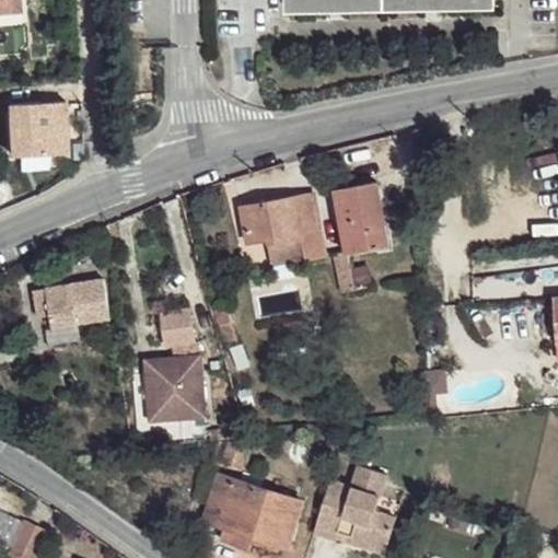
[(0,13),(18,13),(16,0),(0,0),(0,13)]
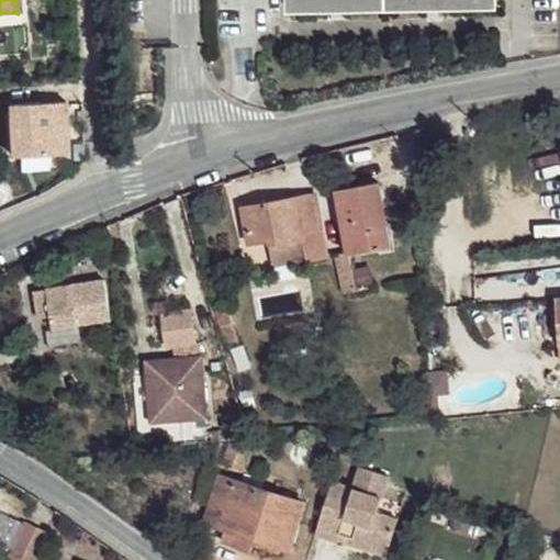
[(287,0),(288,10),(494,6),(494,0),(287,0)]
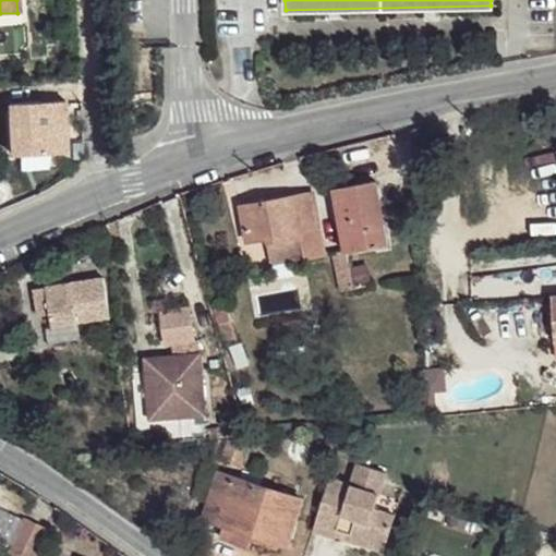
[(61,101),(7,104),(10,156),(63,153),(61,101)]
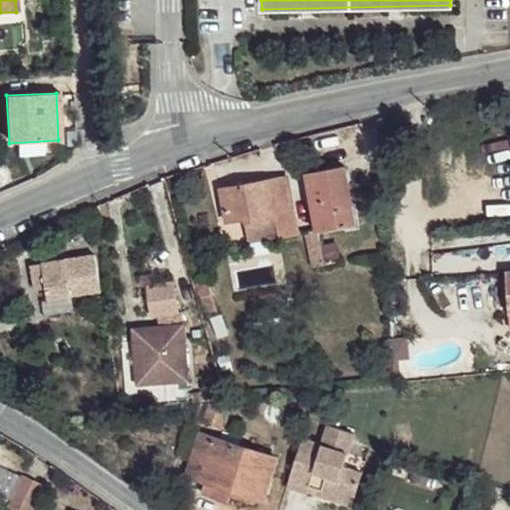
[(303,174),(311,234),(350,228),(341,169),(303,174)]
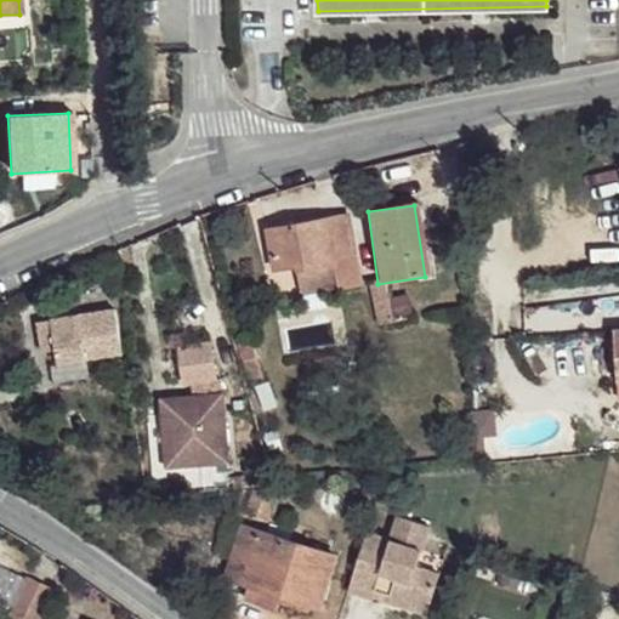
[(267,232),(274,271),(300,266),(356,253),(347,214),(267,232)]
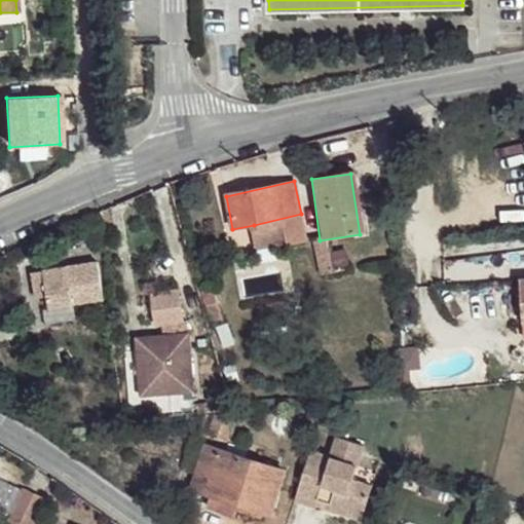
[(254,225),(255,230),(286,225),(302,221),(301,214),(254,225)]
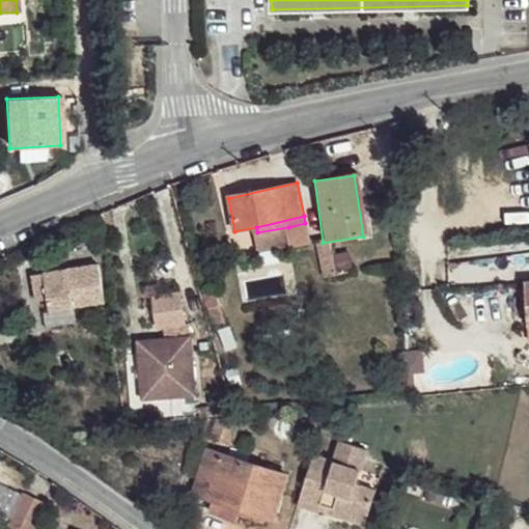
[(288,227),(291,248),(309,245),(305,223),(288,227)]
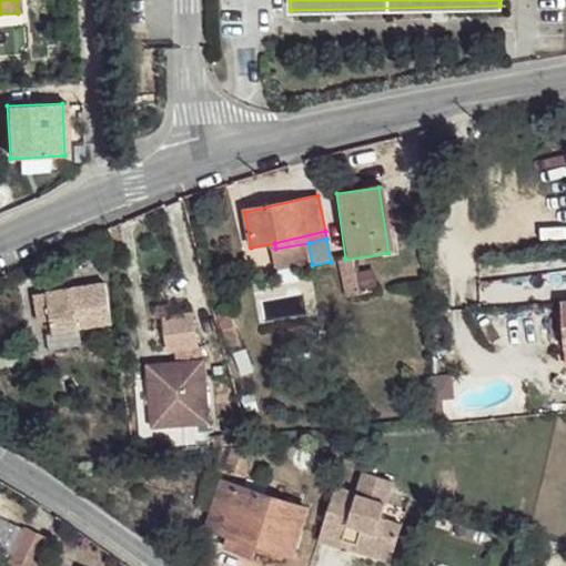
[(37,297),(40,325),(52,323),(54,334),(113,323),(108,284),(37,297)]
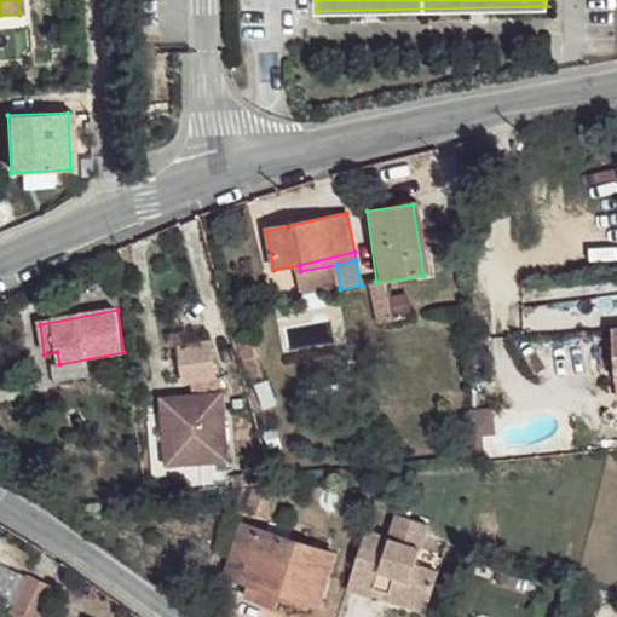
[(176,347),(183,387),(217,380),(211,340),(176,347)]
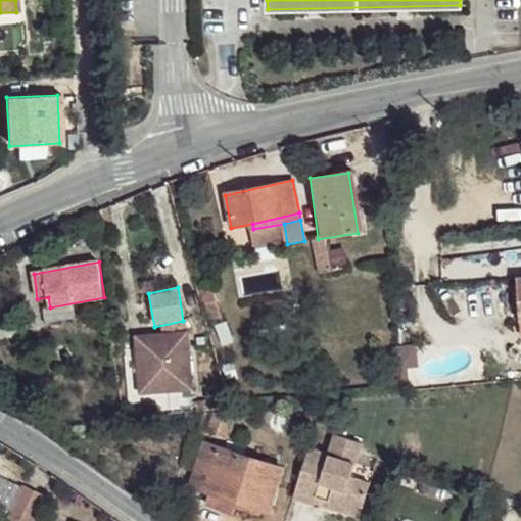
[(202,304),(206,325),(220,323),(218,302),(202,304)]
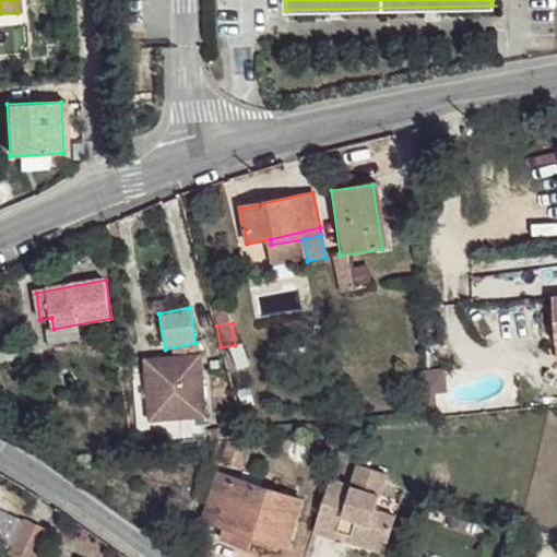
[(201,355),(145,359),(151,421),(205,417),(201,355)]
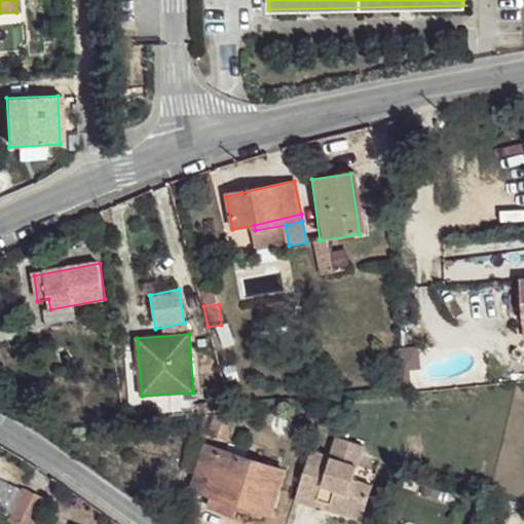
[(210,416),(206,434),(223,438),(226,423),(230,423),(231,414),(210,416)]
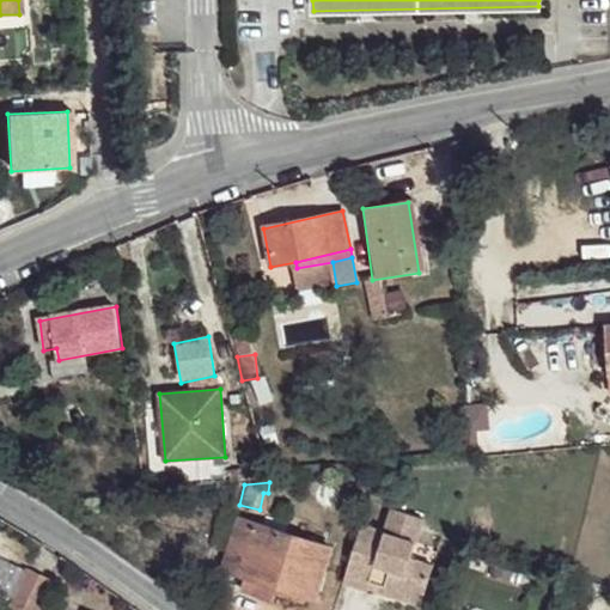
[(391,514),(383,538),(358,530),(340,589),(364,597),(365,593),(367,585),(380,589),(378,597),(419,609),(431,571),(408,563),(414,546),(420,524),(391,514)]
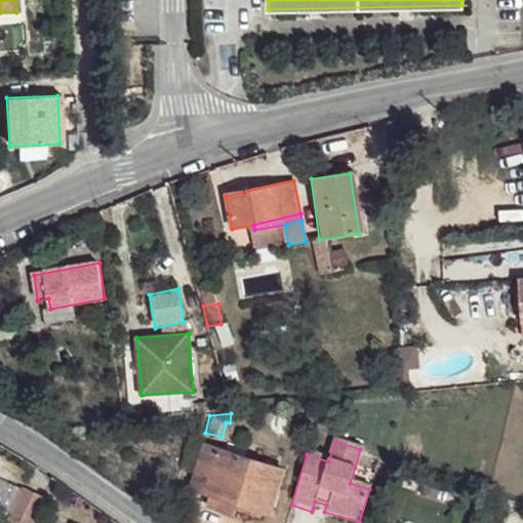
[(201,447),(191,491),(271,512),(283,469),(201,447)]
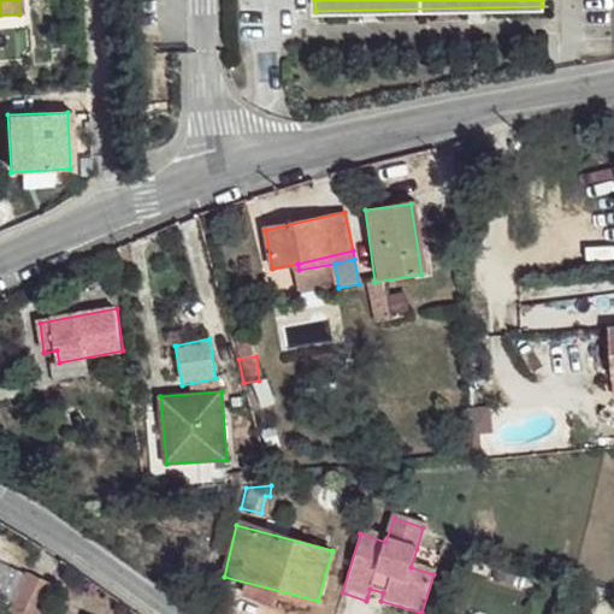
[(434,574),(440,556),(417,549),(411,567),(434,574)]
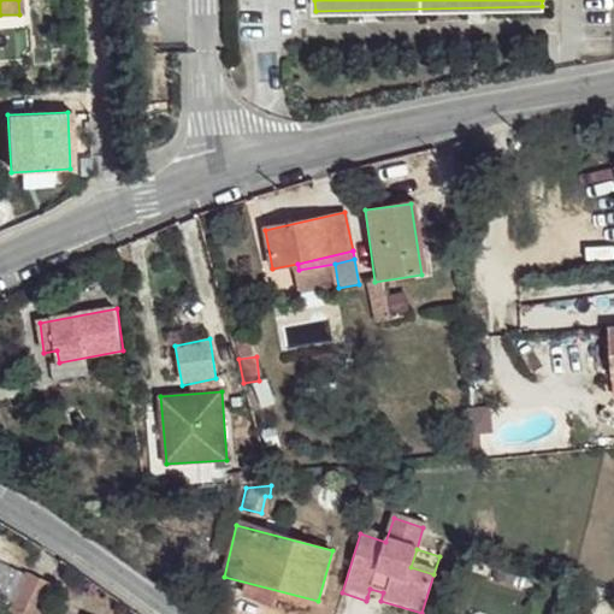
[(35,613),(47,585),(25,576),(10,613),(35,613)]
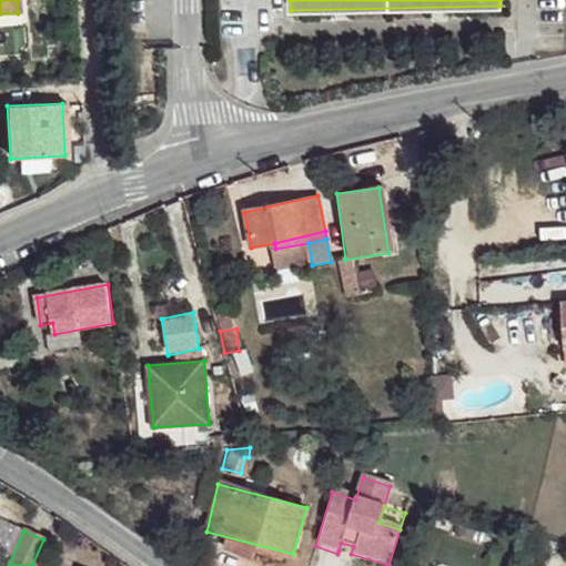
[(339,551),(351,554),(353,546),(341,543),(339,551)]
